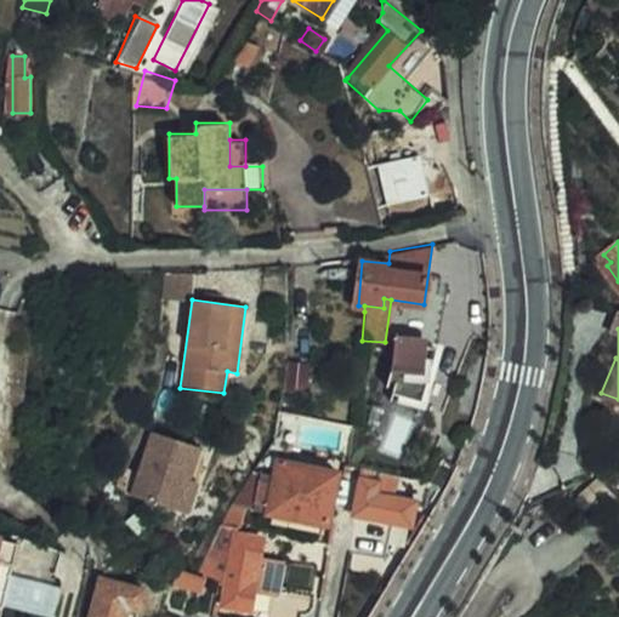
[(390,434),(396,436),(407,441),(427,389),(409,378),(401,396),(405,398),(390,434)]
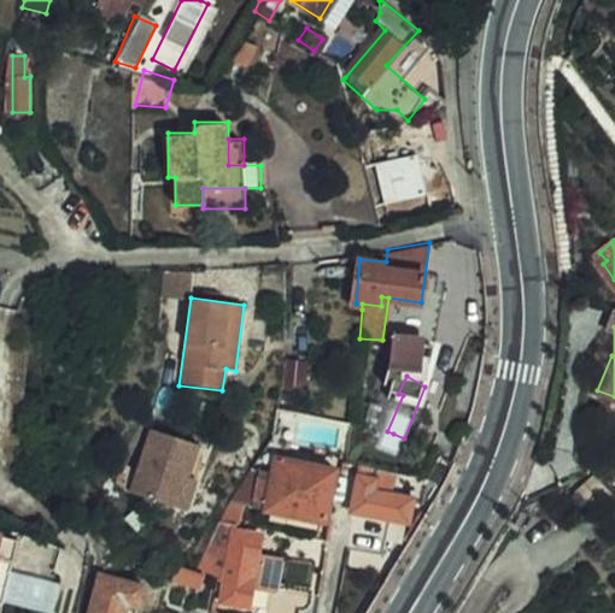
[(191,476),(200,444),(150,429),(129,490),(188,511),(199,478),(191,476)]
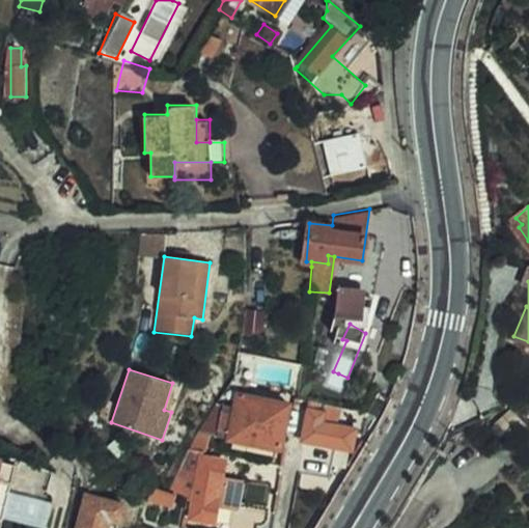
[(302,399),(313,400),(338,405),(344,406),(355,381),(347,378),(338,373),(333,386),(303,381),(302,399)]
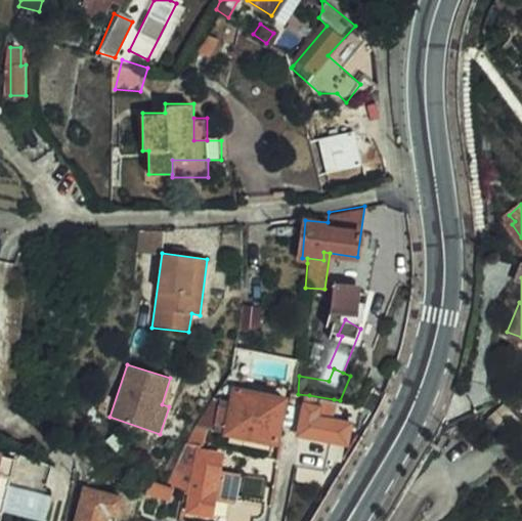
[(243,374),(231,371),(198,424),(209,427),(216,428),(216,429),(222,431),(233,433),(276,440),(279,441),(288,398),(242,389),(243,374)]
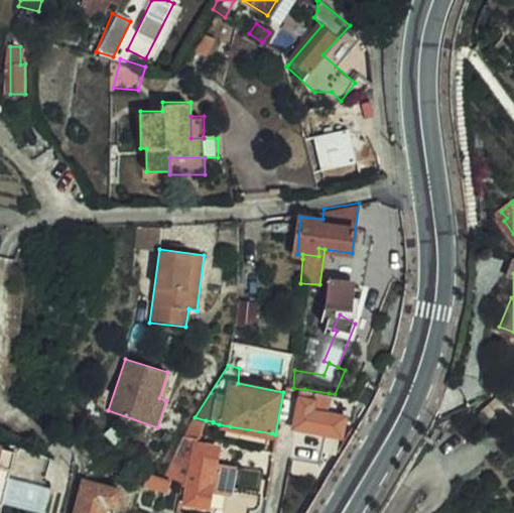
[(513,371),(501,386),(511,396),(513,397),(513,371)]
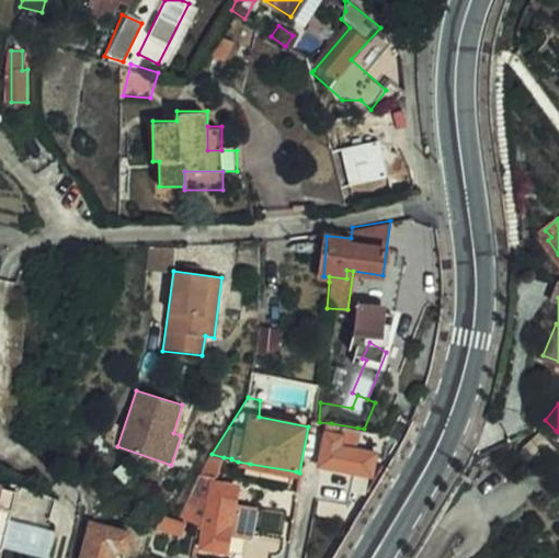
[(300,407),(291,405),(289,412),(299,414),(300,407)]
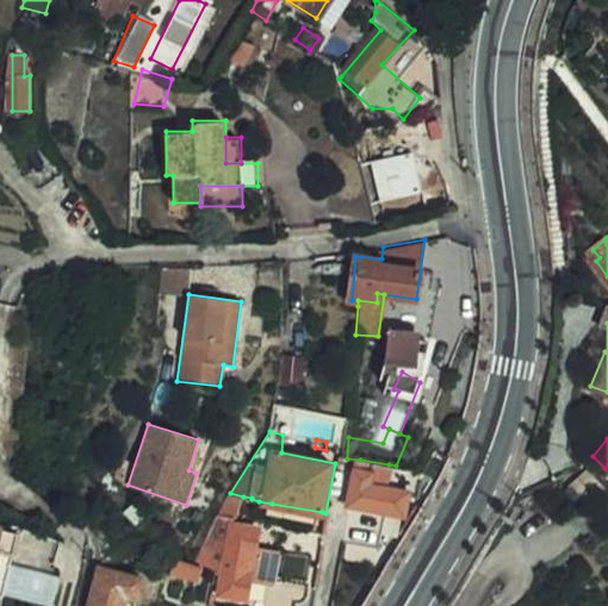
[(423,474),(436,485),(445,470),(451,455),(433,447),(422,469),(396,466),(389,464),(389,472),(359,466),(346,537),(380,544),(389,511),(410,514),(411,506),(413,498),(413,491),(421,491),(423,474)]
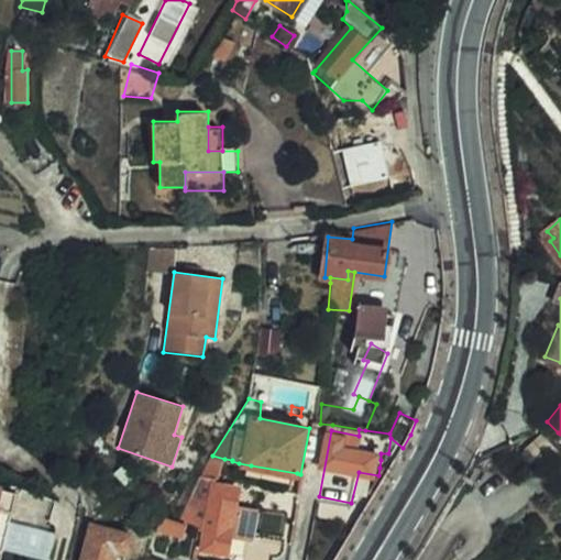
[(224,459),(212,456),(204,474),(219,478),(221,478),(224,459)]
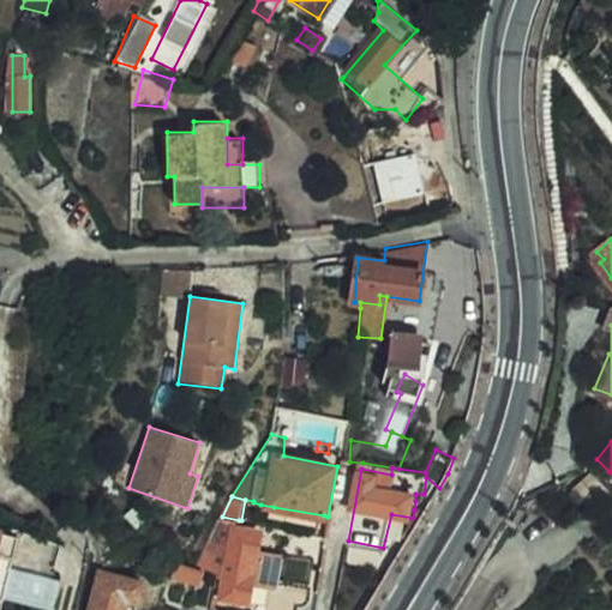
[(145,519),(132,505),(121,515),(136,529),(145,519)]
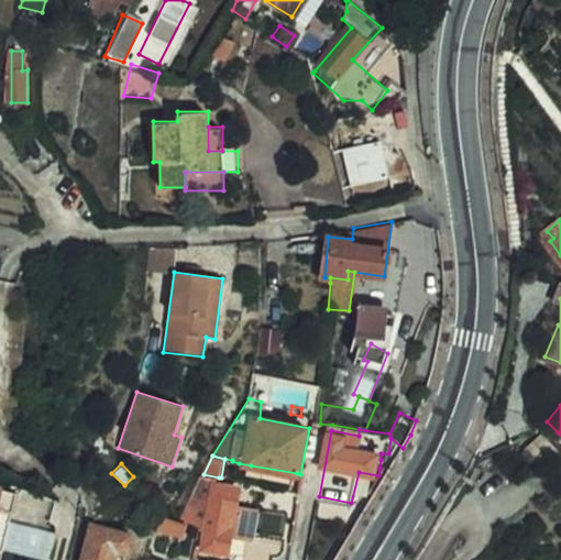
[(251,465),(239,463),(238,471),(250,473),(251,465)]
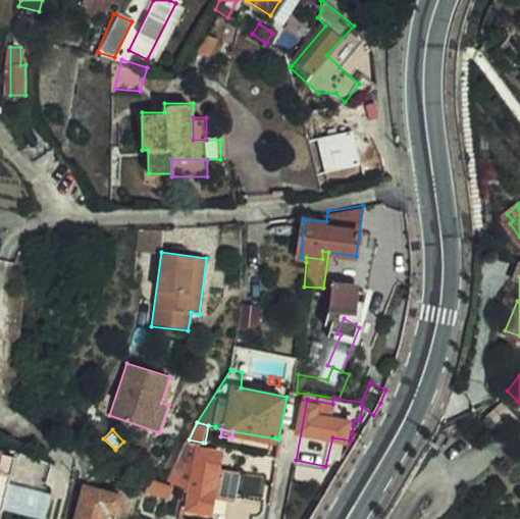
[(273,447),(275,438),(232,431),(231,438),(273,447)]
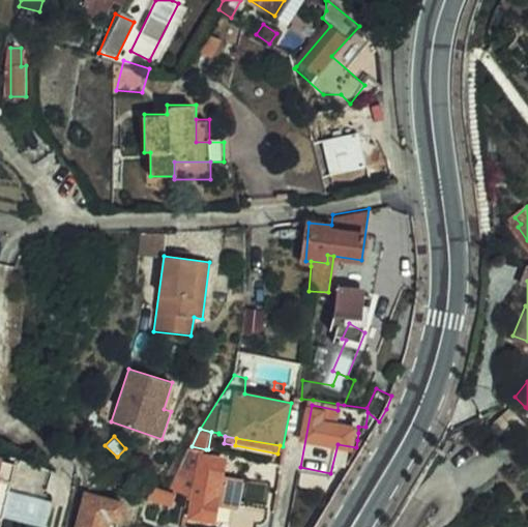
[(205,457),(206,449),(192,446),(172,490),(188,496),(196,497),(193,517),(216,521),(221,500),(231,502),(234,481),(224,479),(227,461),(205,457)]
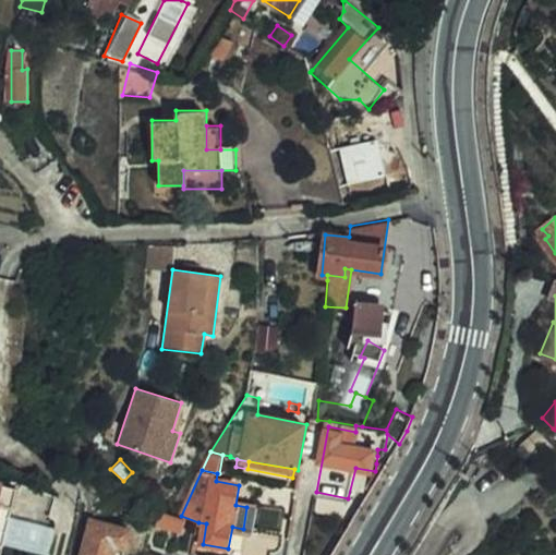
[(0,483),(0,543),(4,544),(16,487),(0,483)]
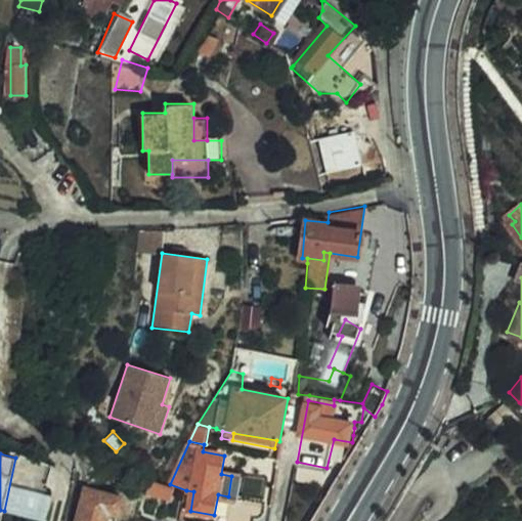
[(170,500),(173,488),(151,483),(148,494),(170,500)]
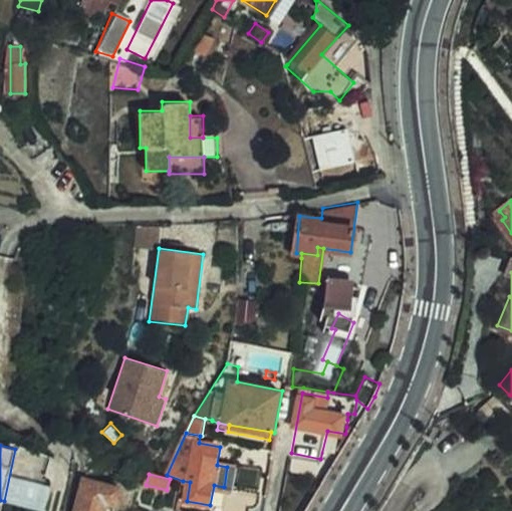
[(114,510),(120,489),(84,480),(76,510),(114,510)]
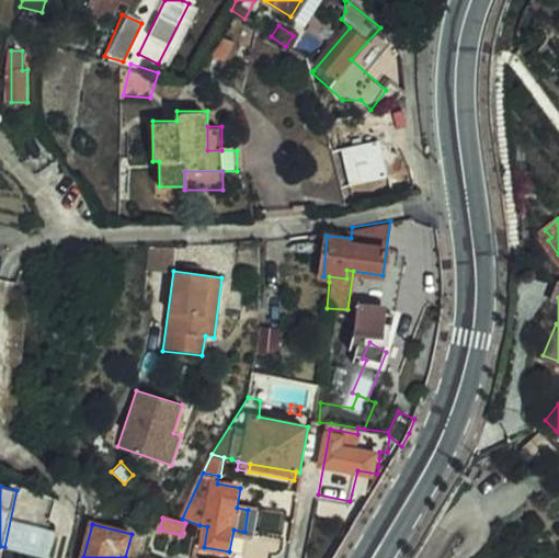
[(273,555),(272,557),(281,557),(282,556),(285,551),(287,547),(288,542),(288,536),(251,531),(248,550),(273,555)]
